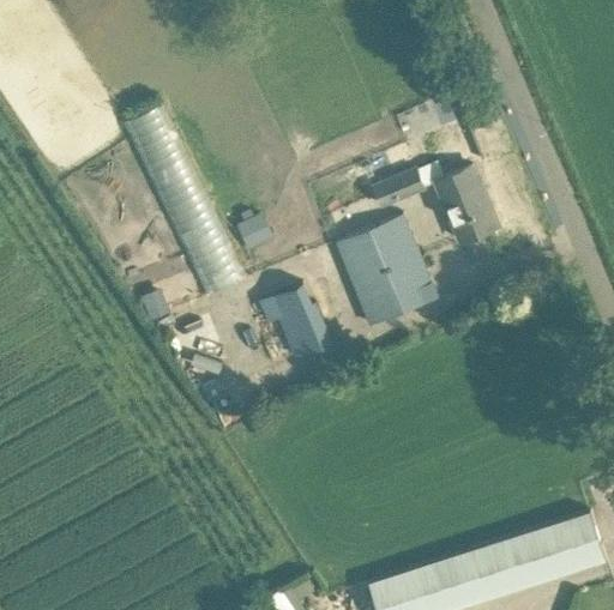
[(473,165),(455,174),(437,181),(462,241),(498,225),(476,174),(473,165)]
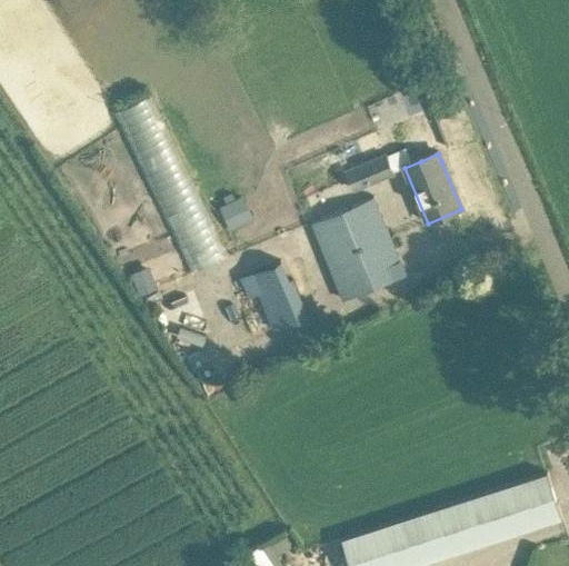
[(389,166),(386,158),(346,175),(352,191),(392,175),(389,166)]
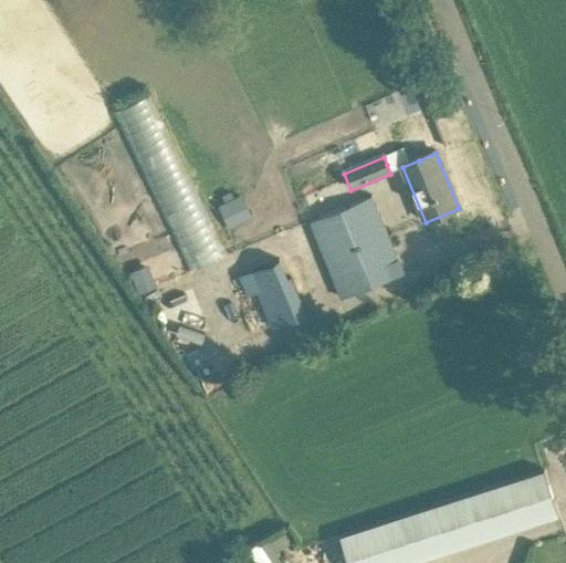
[(293,165),(283,169),(287,179),(297,175),(293,165)]
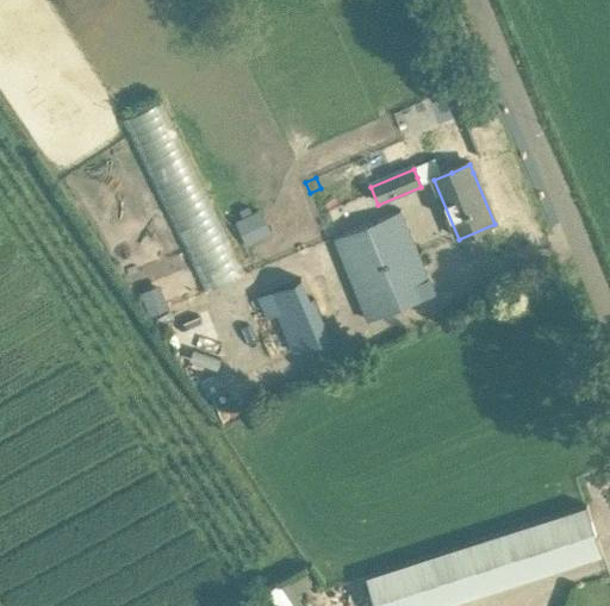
[(243,219),(236,223),(248,249),(274,236),(261,211),(254,214),(250,208),(240,213),(243,219)]
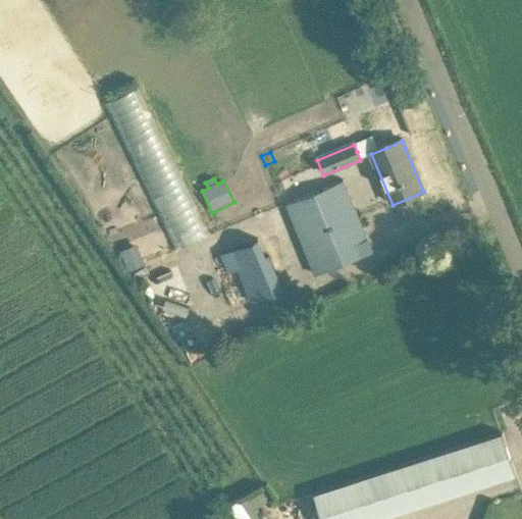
[(316,276),(372,253),(344,183),(286,206),(316,276)]
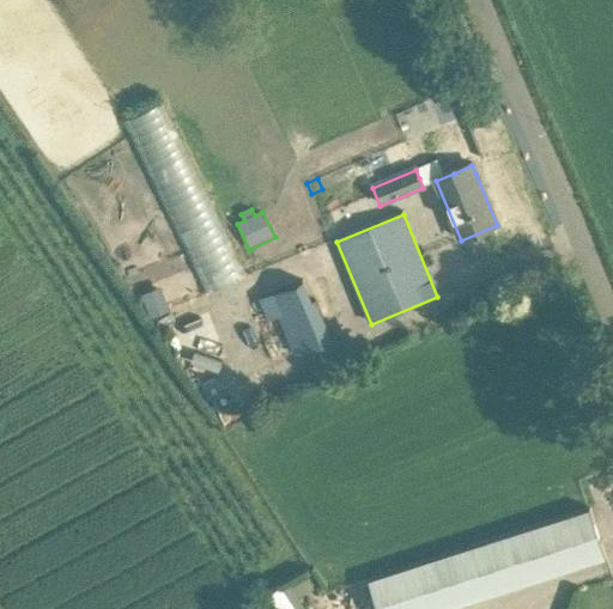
[(255,257),(162,294),(199,388),(292,351),(255,257)]
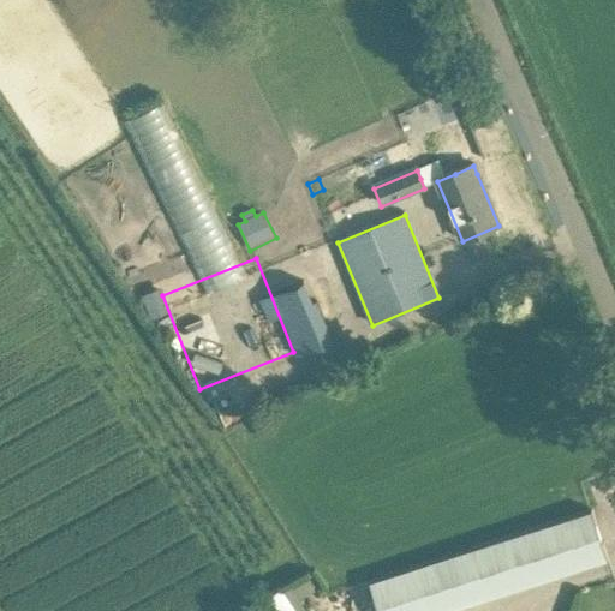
[(453,610),(608,559),(592,511),(368,587),(375,610),(453,610)]
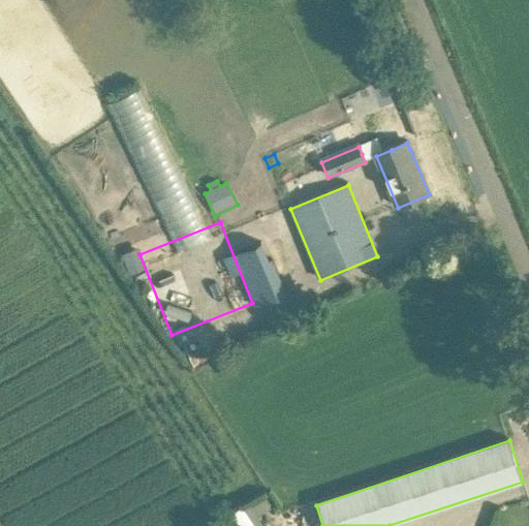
[(232,513),(239,525),(261,525),(249,503),(232,513)]
